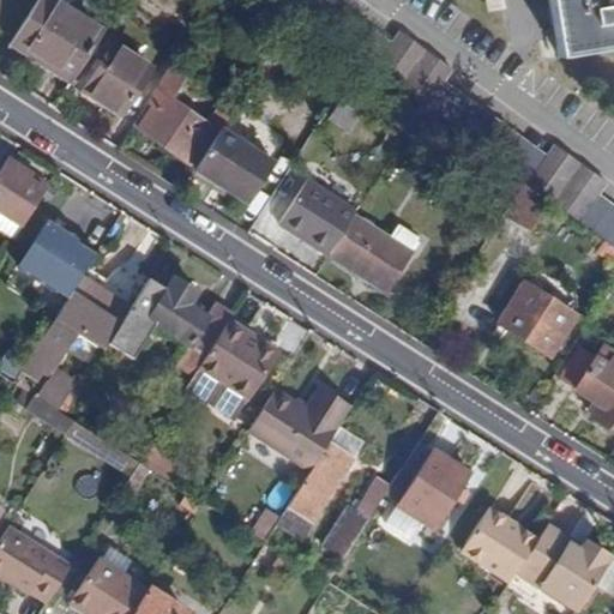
[(37,0),(10,43),(70,83),(103,32),(53,0),(37,0)]
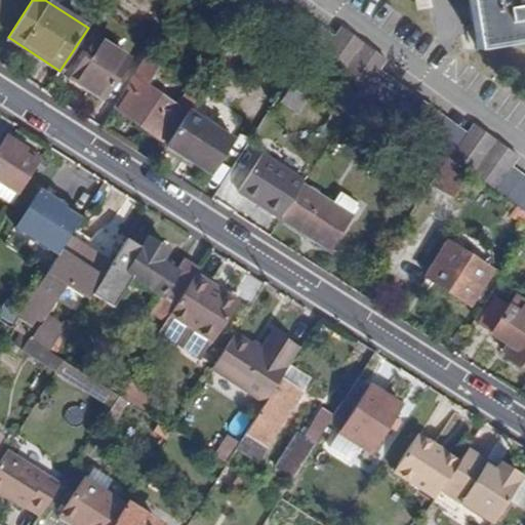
[(345,30),(338,39),(284,0),(236,0),(349,82),(362,91),(374,101),(524,209),(524,174),(519,170),(524,161),(480,128),(474,137),(381,71),(388,62),(345,30)]
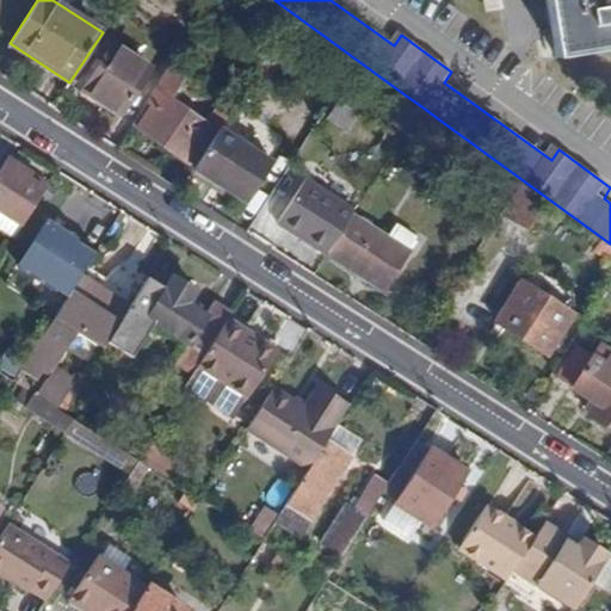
[(486,0),(488,11),(505,7),(504,0),(486,0)]
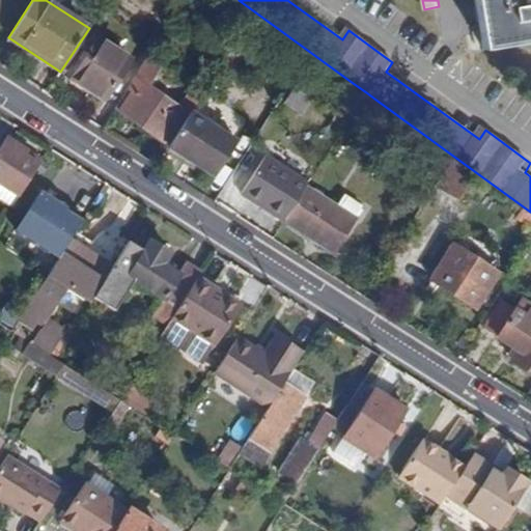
[(530,0),(476,0),(484,50),(530,42),(530,0)]
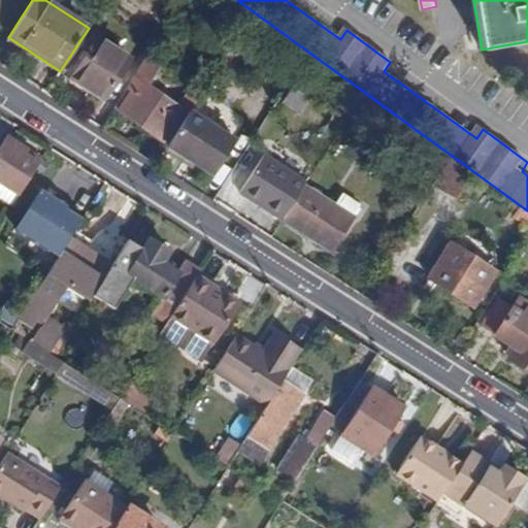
[(71,79),(103,100),(130,60),(97,38),(71,79)]
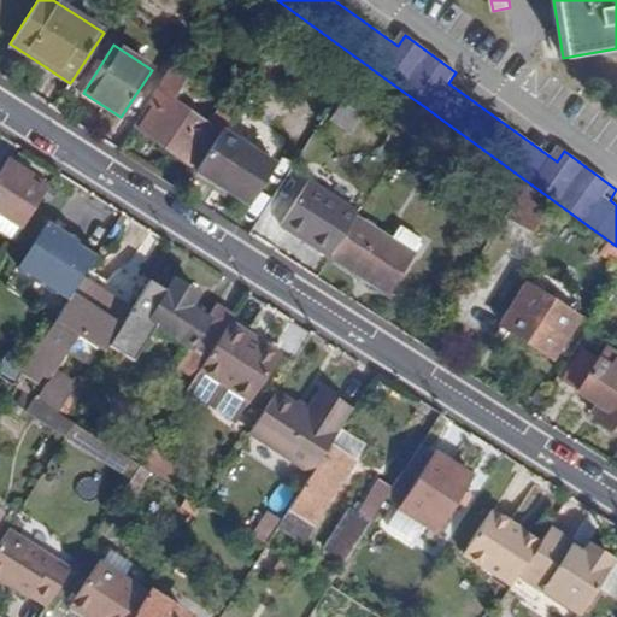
[(197,168),(222,128),(236,105),(224,98),(210,122),(175,99),(192,74),(172,62),(146,104),(154,109),(140,131),(197,168)]
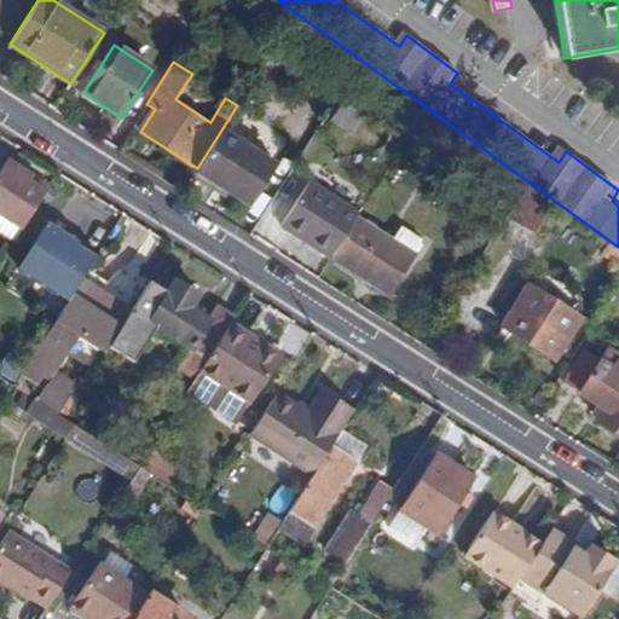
[(330,121),(352,134),(370,105),(348,92),(330,121)]
